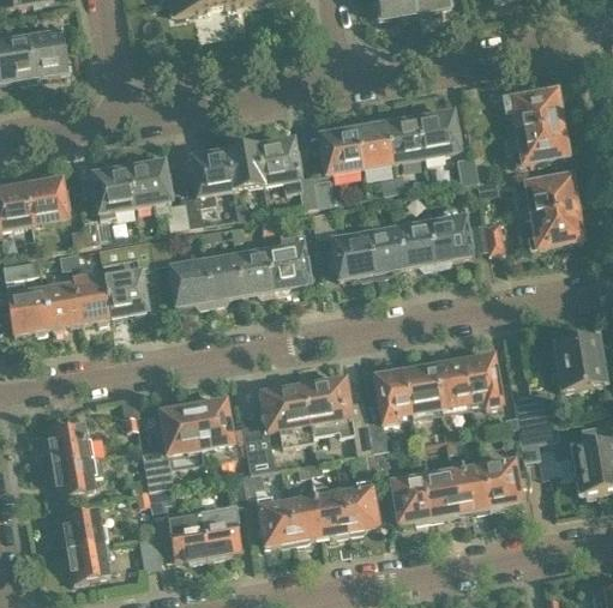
[(172,0),(174,16),(262,1),(262,0),(172,0)]
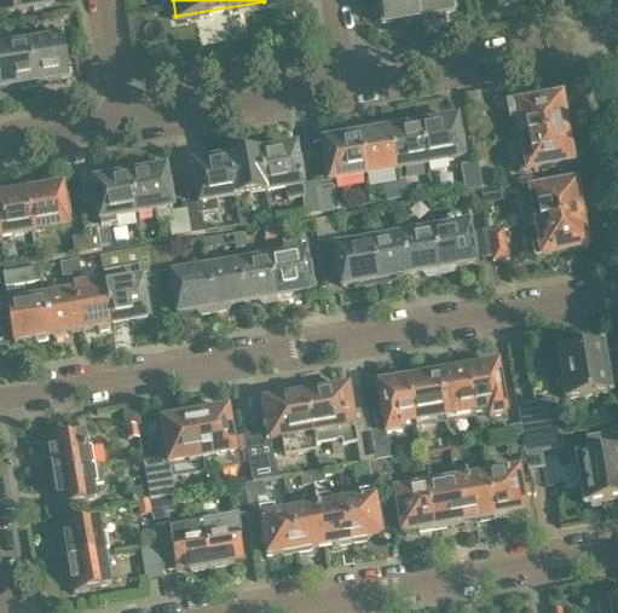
[(408,21),(420,18),(416,0),(380,0),(383,21),(402,17),(408,21)]
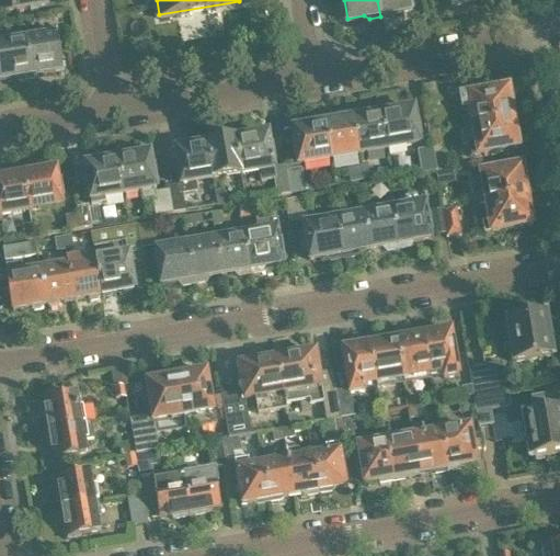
[(377,0),(380,16),(390,14),(393,10),(411,8),(409,0),(377,0)]
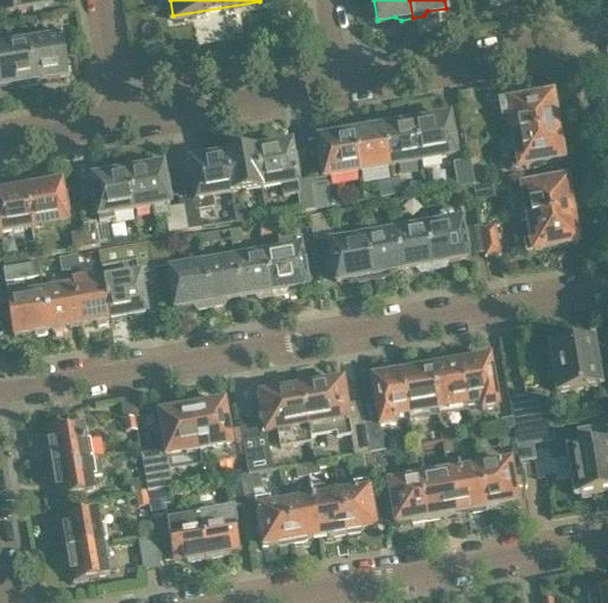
[(44,36),(27,39),(35,82),(46,80),(49,76),(68,73),(61,27),(43,30),(44,36)]
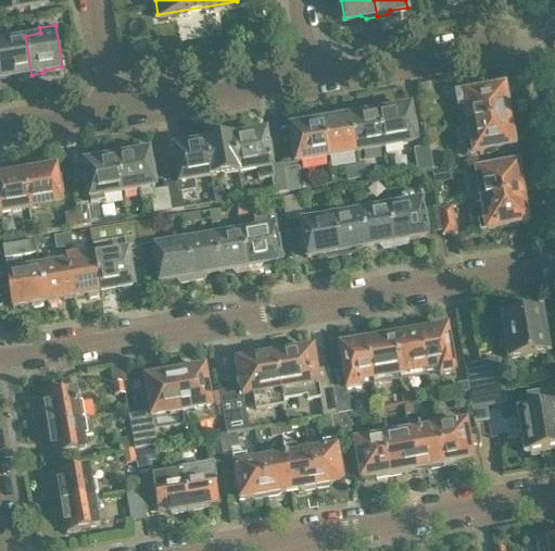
[(20,77),(32,75),(25,36),(10,38),(9,33),(0,34),(0,76),(16,74),(20,77)]
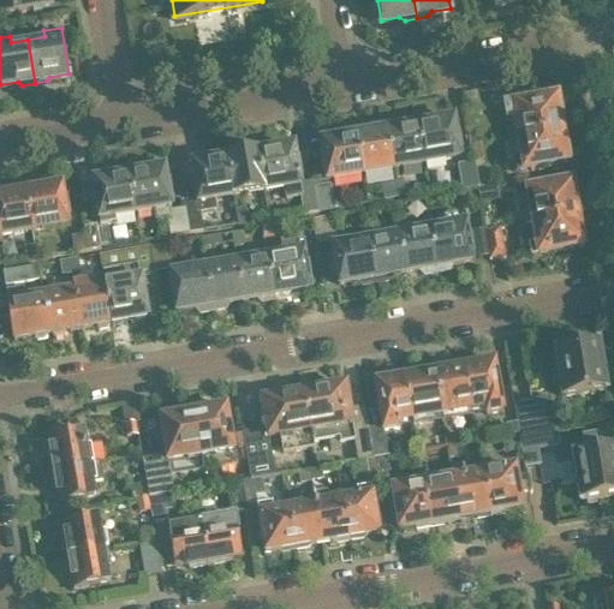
[(512,114),(516,132),(562,124),(562,121),(564,119),(562,111),(560,108),(558,91),(506,101),(508,115),(512,114)]
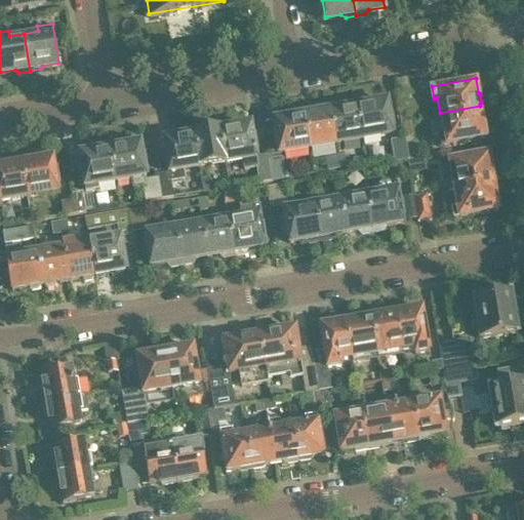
[(366,97),(357,98),(363,135),(393,130),(387,97),(370,101),(366,97)]
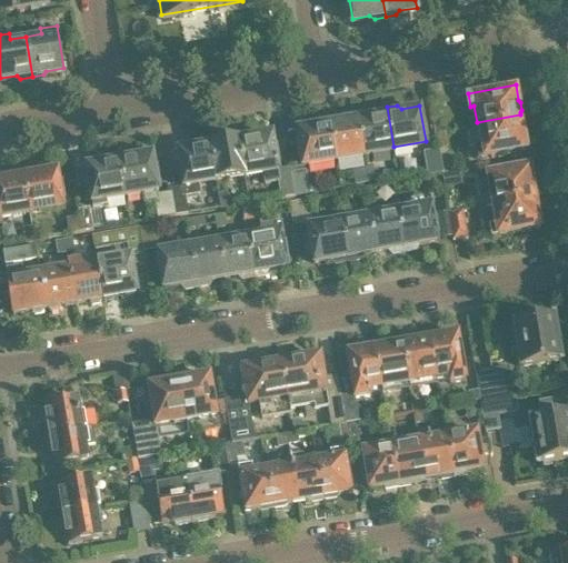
[(365,152),(394,147),(387,107),(375,109),(372,113),(358,116),(365,152)]
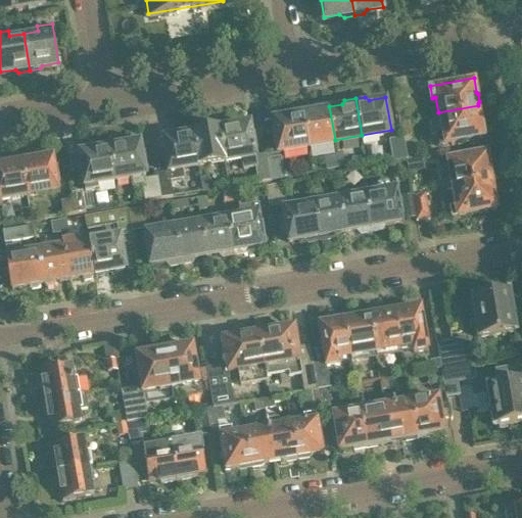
[(397,107),(399,120),(409,119),(407,105),(397,107)]
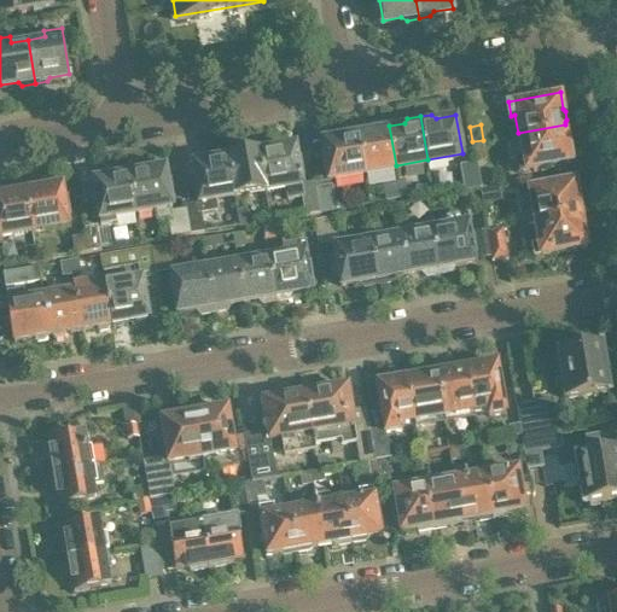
[(566,129),(565,124),(518,133),(521,153),(517,153),(519,168),(571,159),(569,143),(570,140),(569,130),(566,129)]
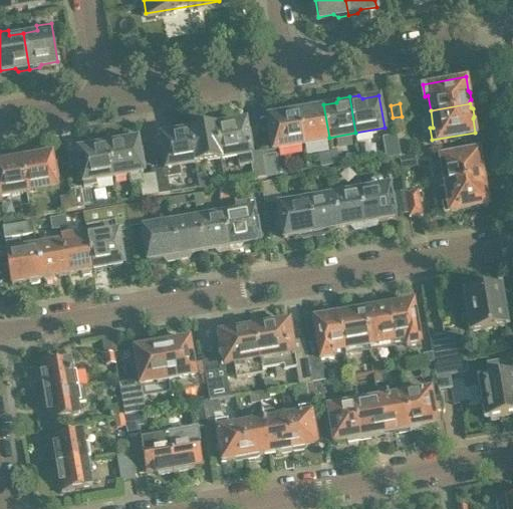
[(303,142),(329,138),(323,104),(311,107),(307,104),(297,105),(303,142)]
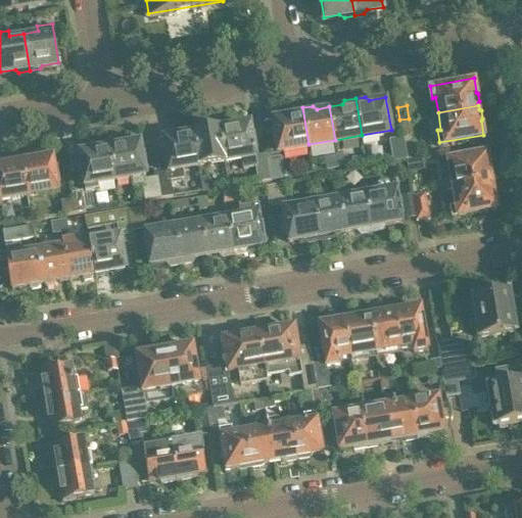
[(278,149),(309,144),(302,107),(291,109),(289,113),(272,116),(278,149)]
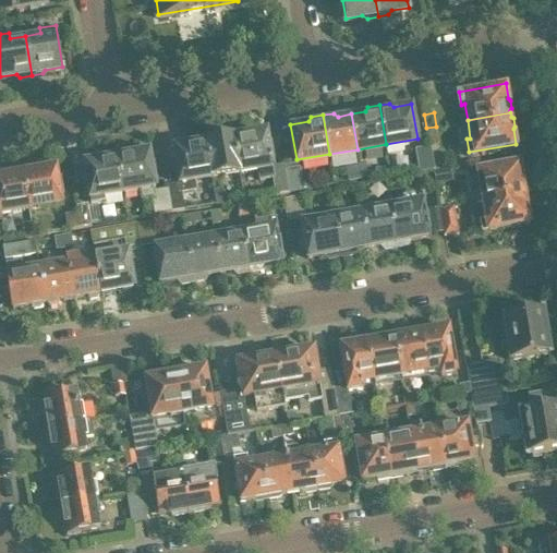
[(438,140),(436,127),(426,128),(428,142),(438,140)]
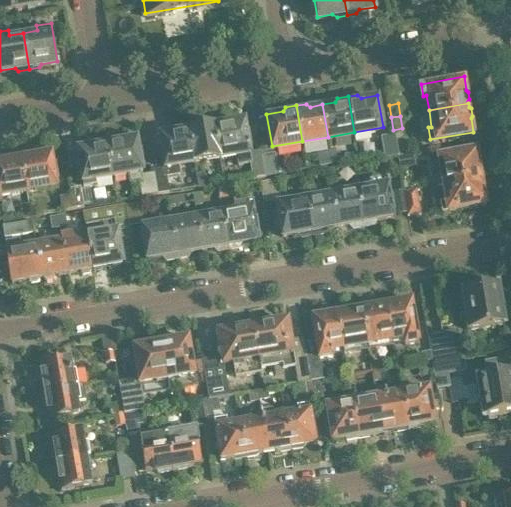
[(224,118),(215,119),(221,155),(237,153),(239,163),(251,161),(253,176),(266,174),(263,152),(263,148),(250,151),(244,118),(228,121),(224,118)]
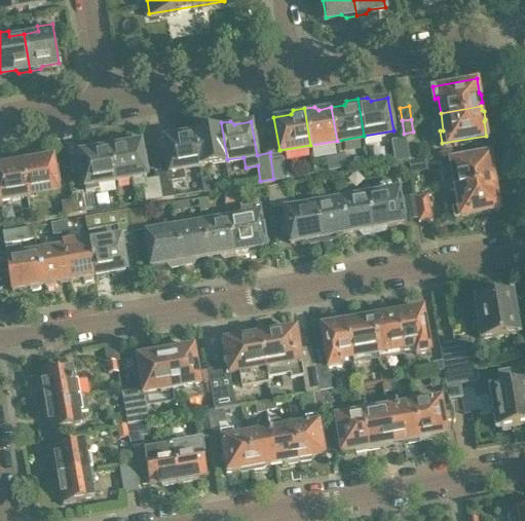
[(200,164),(227,159),(221,122),(210,124),(208,128),(195,132),(200,164)]
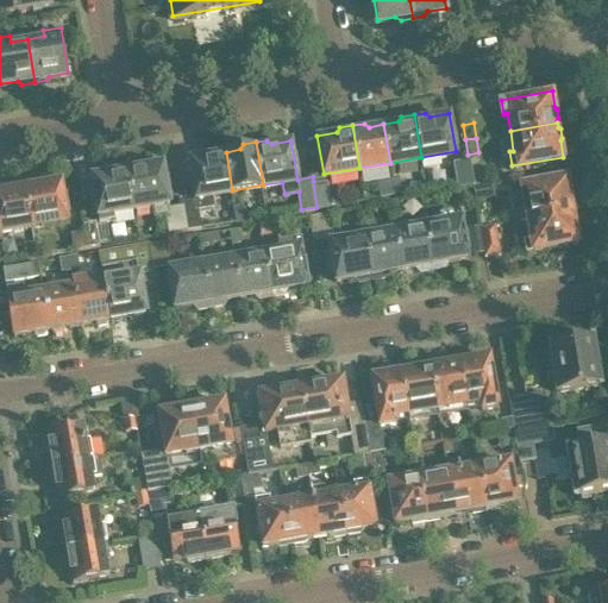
[(213,194),(232,190),(226,152),(225,152),(220,148),(212,150),(210,154),(189,157),(196,195),(183,198),(183,202),(187,227),(202,225),(199,207),(215,205),(213,194)]
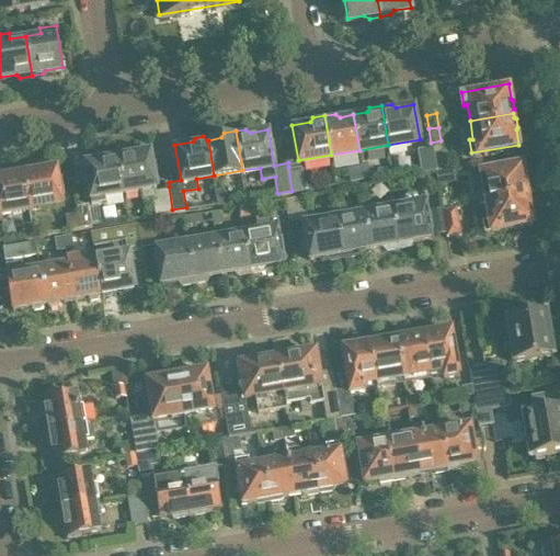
[(419,147),(421,161),(422,170),(430,169),(437,168),(433,145),(419,147)]
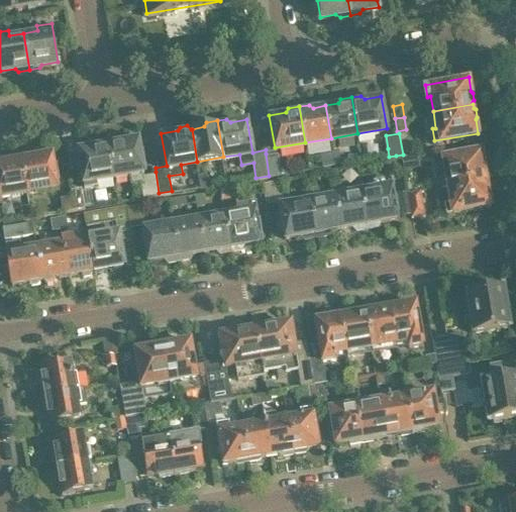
[(117,137),(108,138),(114,175),(143,170),(138,137),(120,140),(117,137)]
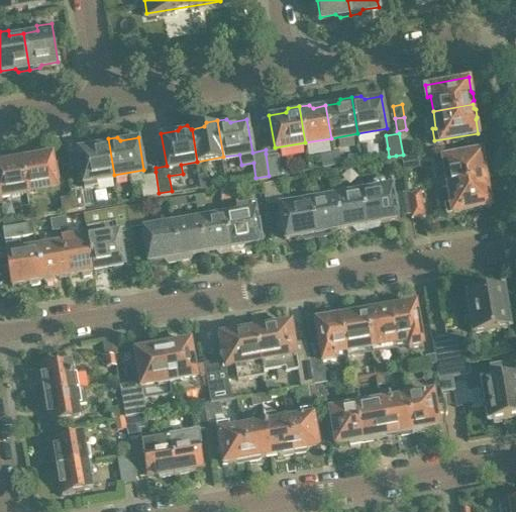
[(84,181),(114,175),(108,138),(97,140),(95,145),(78,147),(84,181)]
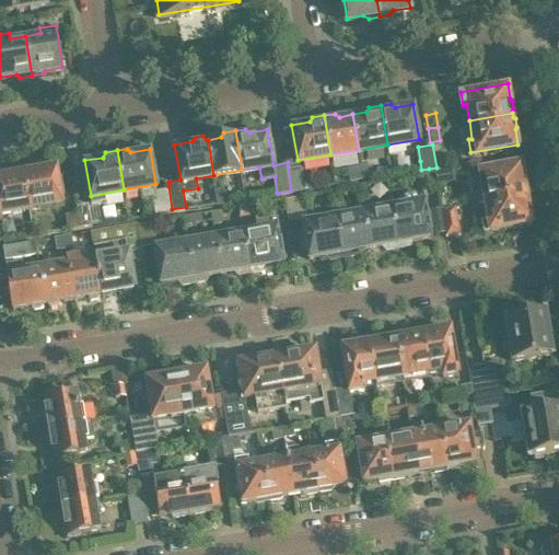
[(479,182),(482,199),(526,192),(525,188),(526,186),(525,178),(523,176),(521,161),(474,170),(476,182),(479,182)]
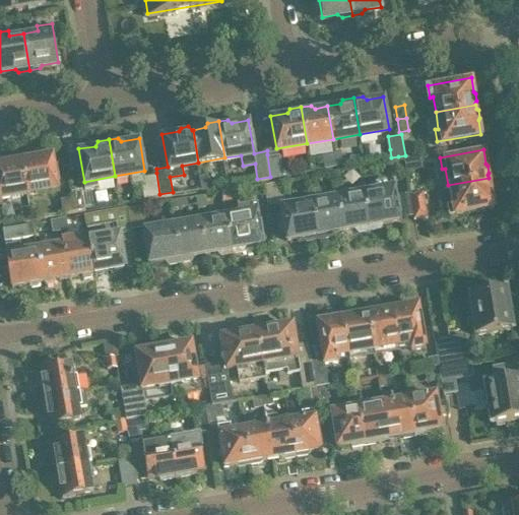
[(337,164),(335,150),(323,152),(325,166),(337,164)]
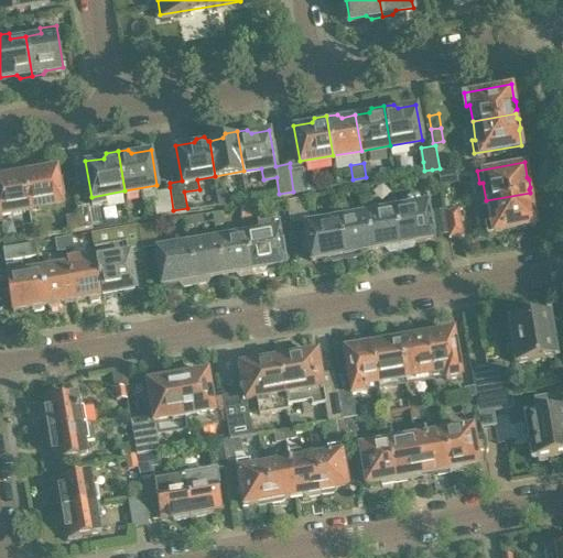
[(303,165),(290,167),(293,192),(307,189),(303,165)]
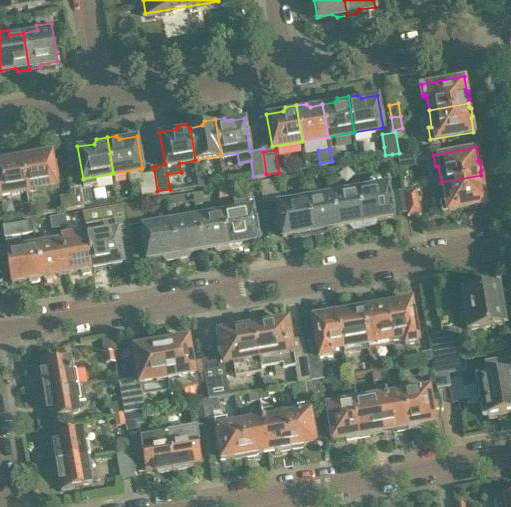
[(392,154),(394,166),(419,162),(417,150),(399,153),(392,154)]
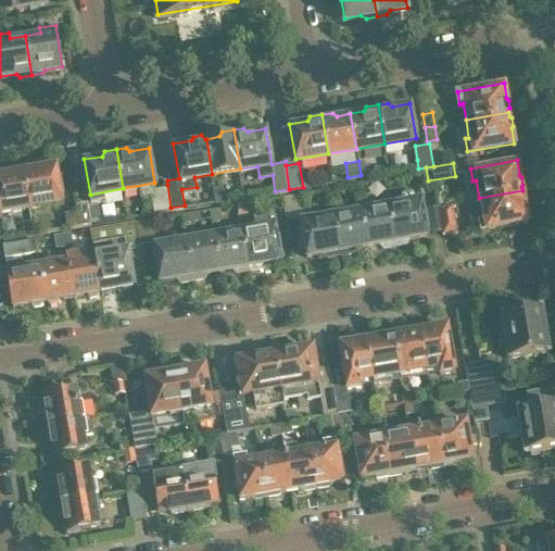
[(34,164),(22,165),(29,204),(61,199),(55,164),(37,167),(34,164)]
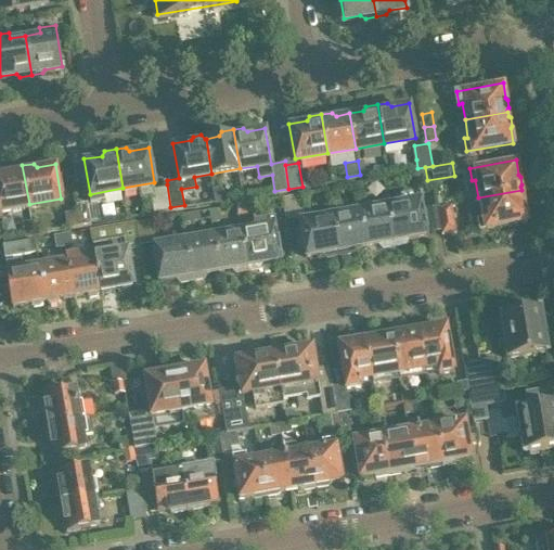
[(0,208),(29,204),(22,165),(11,167),(10,171),(0,173),(0,208)]
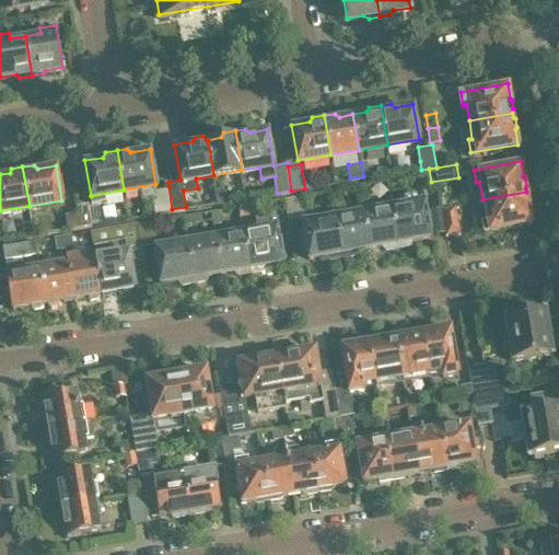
[(221,185),(214,186),(218,201),(224,200),(221,185)]
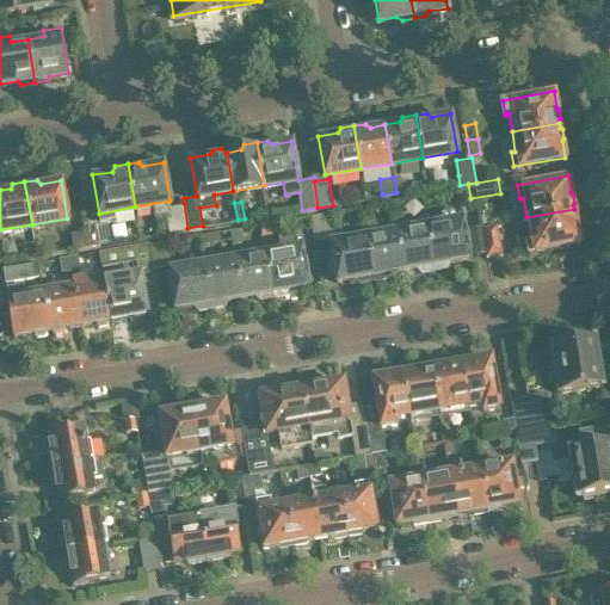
[(361,204),(364,221),(374,220),(371,202),(361,204)]
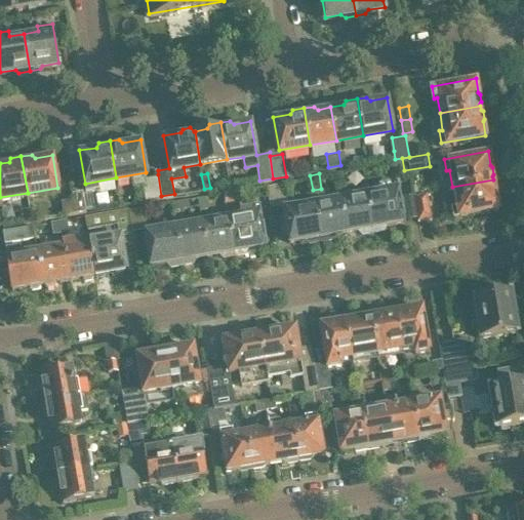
[(161,196),(158,174),(142,177),(146,198),(161,196)]
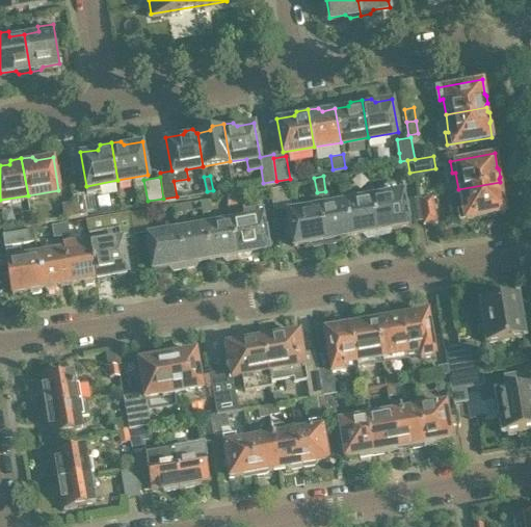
[(288,182),(270,185),(273,207),(292,204),(288,182)]
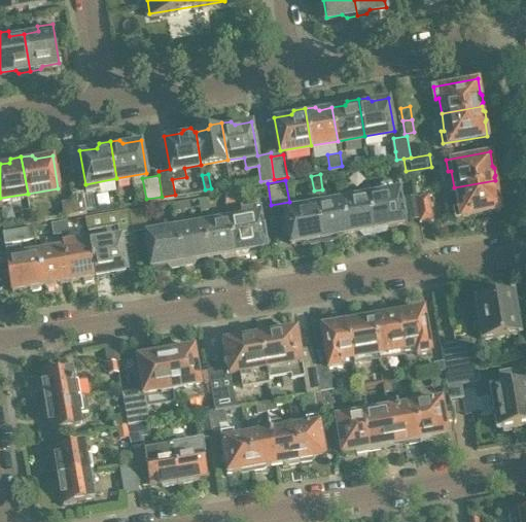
[(495,183),(495,180),(454,187),(456,203),(453,204),(455,216),(499,208),(497,195),(498,193),(497,184),(495,183)]
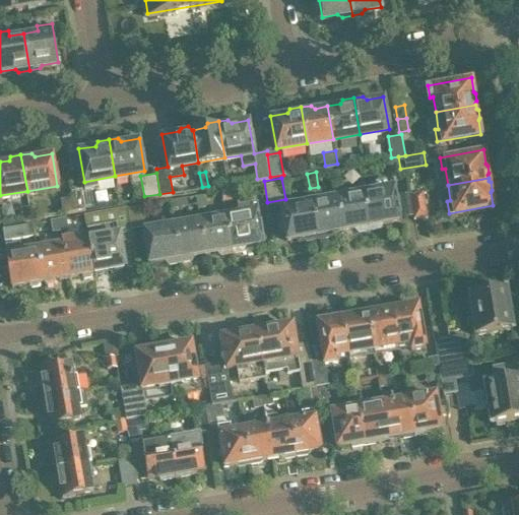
[(393,185),(364,190),(366,203),(370,228),(380,226),(382,220),(399,217),(393,185)]
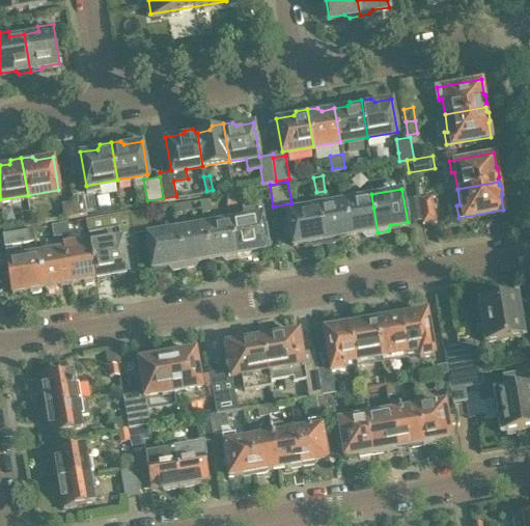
[(75,198),(77,212),(87,210),(84,190),(73,192),(74,198),(75,198)]
